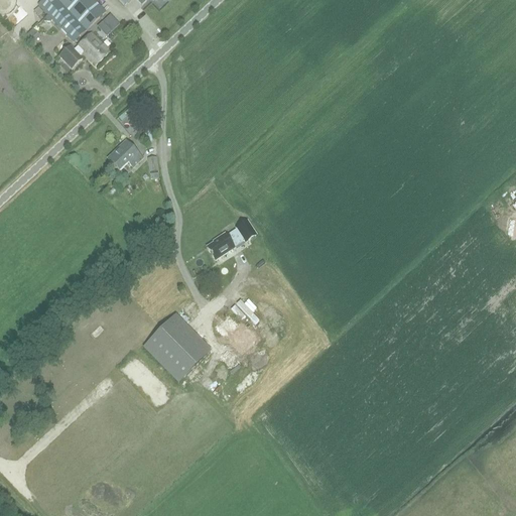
[(42,10),(46,15),(49,19),(50,19),(73,44),(106,13),(93,0),(43,0),(37,6),(39,7),(42,10)]
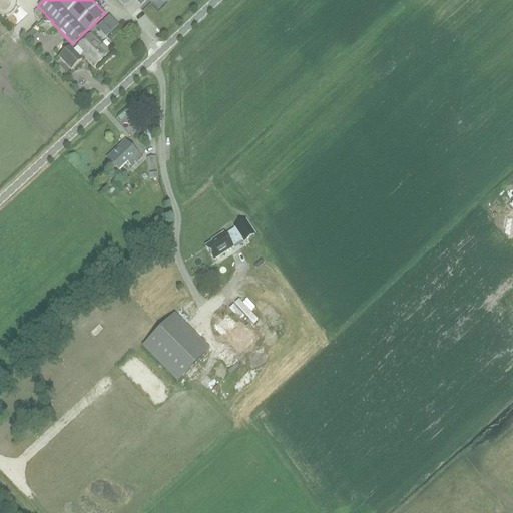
[(42,13),(37,8),(33,12),(38,17),(42,13)]
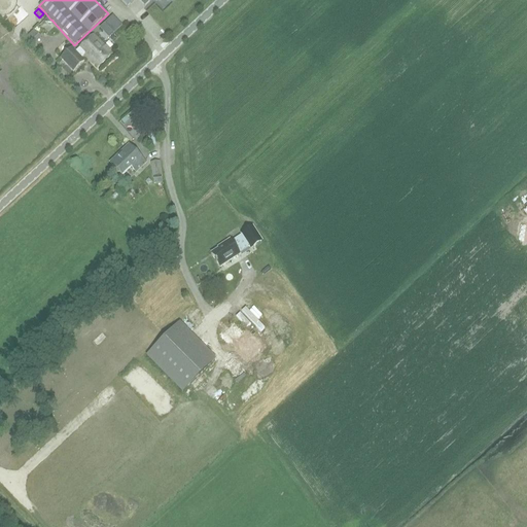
[(30,35),(37,39),(44,26),(37,23),(30,35)]
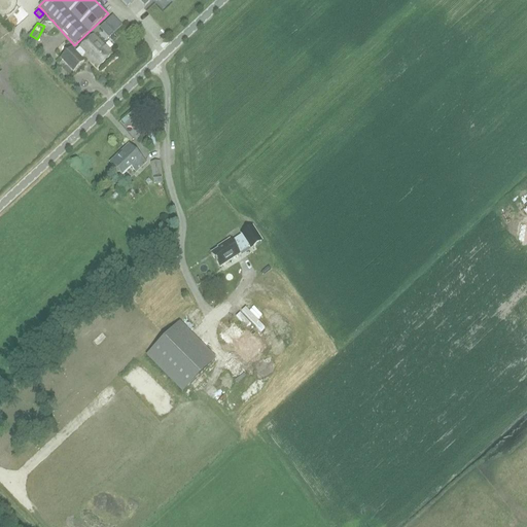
[(83,56),(96,69),(111,55),(94,35),(78,49),(77,49),(75,51),(71,47),(60,59),(72,72),(83,61),(81,59),(83,56)]
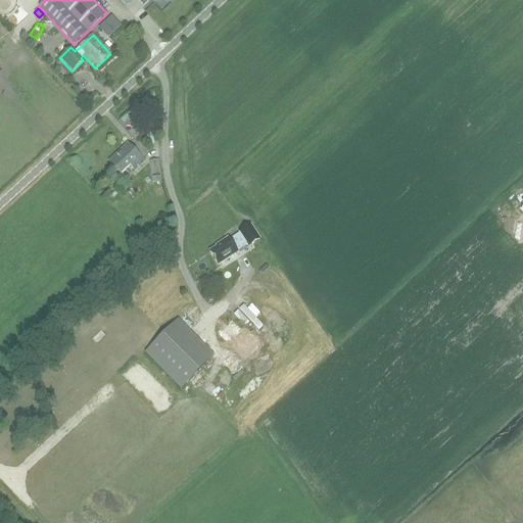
[(130,111),(139,123),(149,114),(140,103),(130,111)]
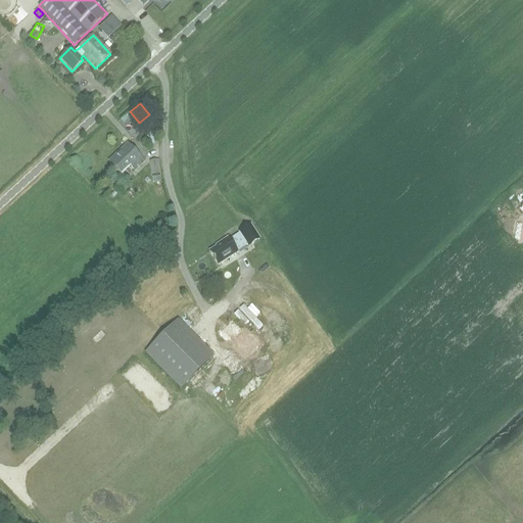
[(143,139),(150,147),(157,140),(149,133),(143,139)]
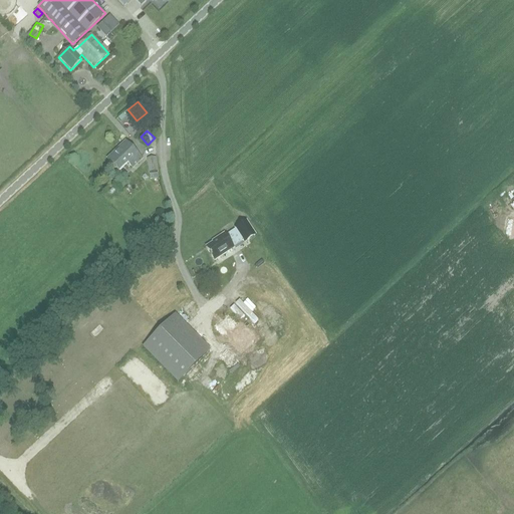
[(106,159),(118,172),(127,164),(133,169),(143,159),(125,142),(106,159)]
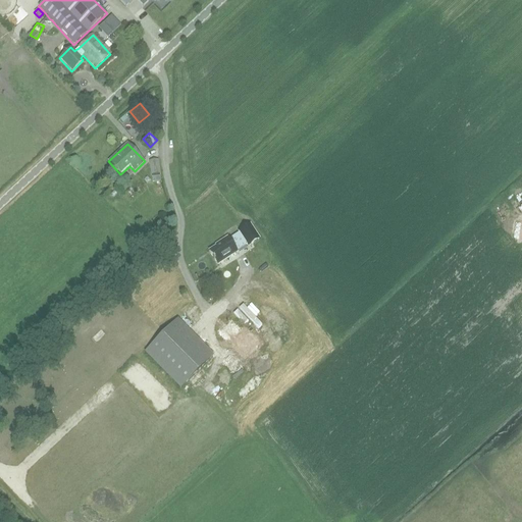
[(149,161),(151,176),(160,174),(158,160),(149,161)]
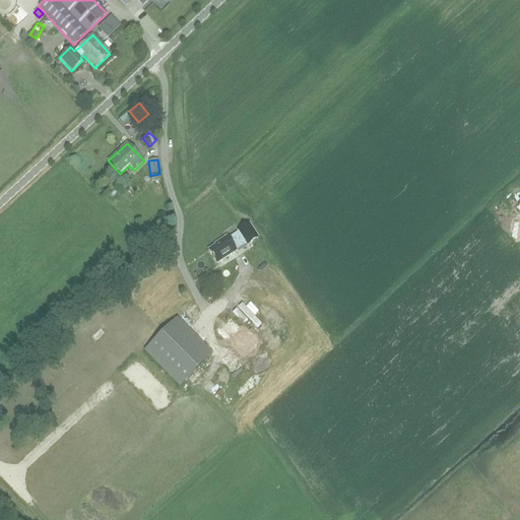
[(240,232),(229,239),(226,237),(217,243),(217,244),(207,251),(216,264),(237,251),(236,250),(247,244),(248,245),(258,239),(249,224),(239,231),(240,232)]
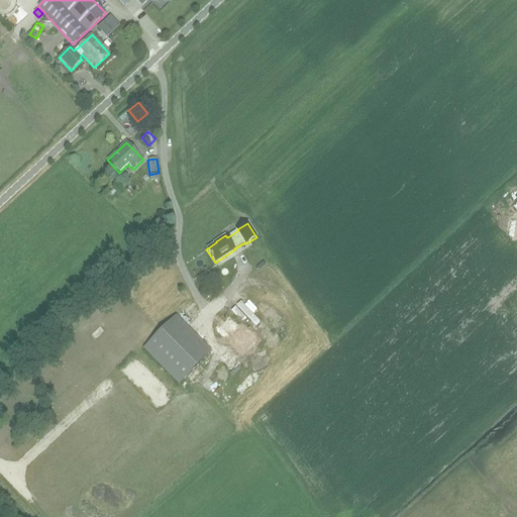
[(179,313),(189,318),(195,305),(185,300),(179,313)]
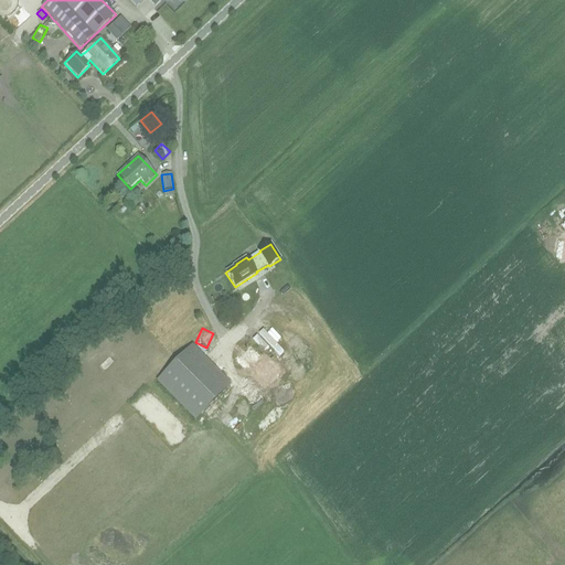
[(198,416),(233,379),(193,341),(158,379),(198,416)]
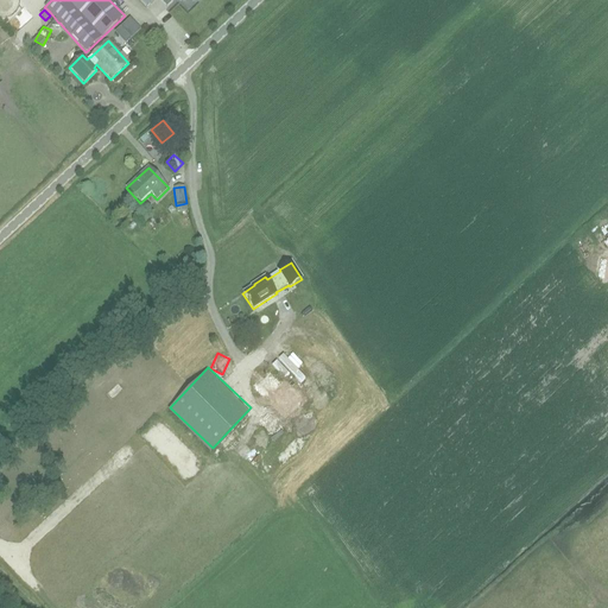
[(264,375),(258,380),(289,412),(298,403),(293,397),(297,393),(282,377),(273,385),(264,375)]
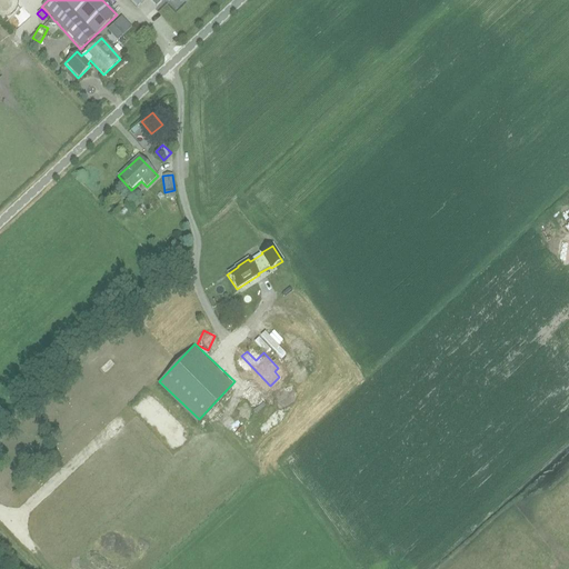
[(105,369),(176,445),(189,431),(118,357),(105,369)]
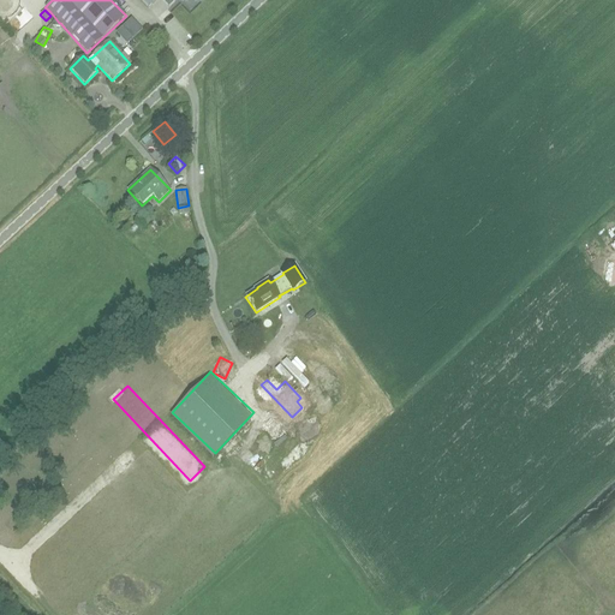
[(280,421),(270,428),(275,434),(285,427),(280,421)]
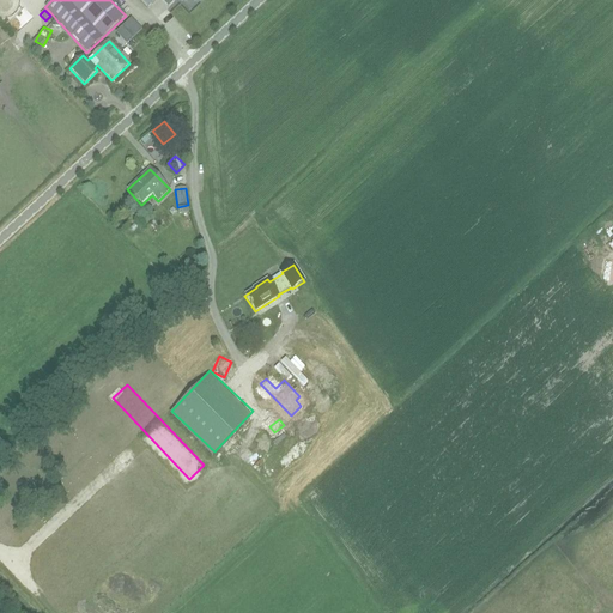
[(78,423),(72,426),(80,438),(85,435),(78,423)]
